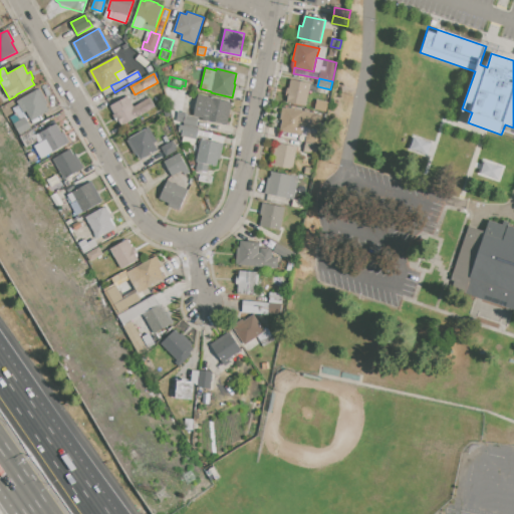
[(291,79),(311,83),(306,106),(287,102),(288,96),(285,95),(287,86),(289,87),(291,79)]
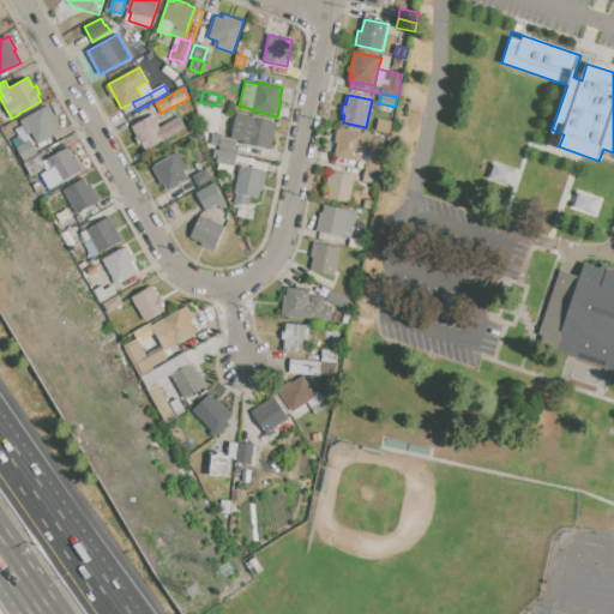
[(20,121),(48,106),(58,125),(55,126),(59,132),(38,144),(32,133),(28,136),(20,121)]
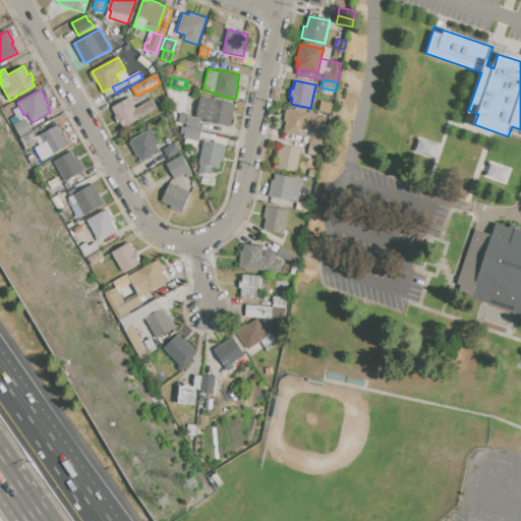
[(201,96),(235,104),(230,126),(207,121),(207,119),(196,117),(201,96)]
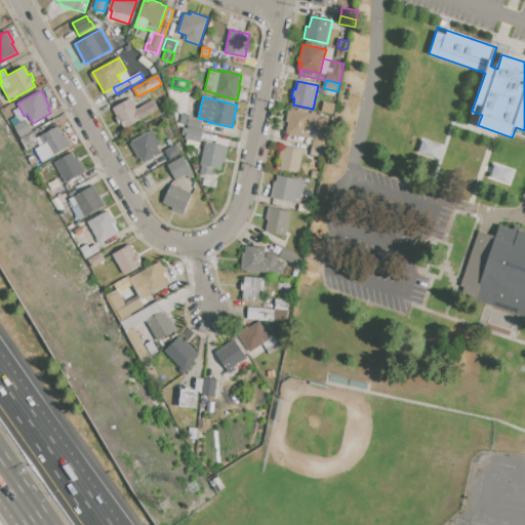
[(113,108),(130,98),(135,109),(153,99),(159,110),(124,128),(113,108)]
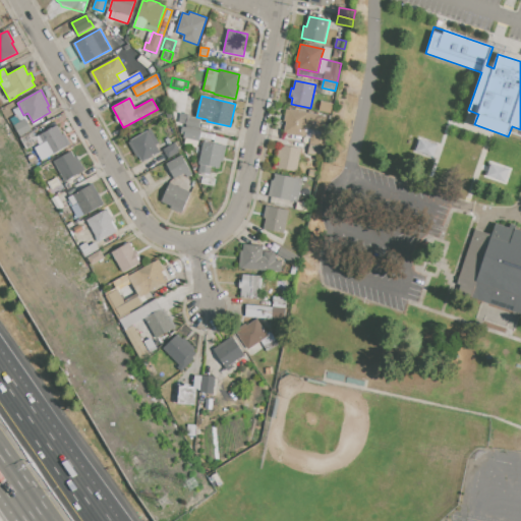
[(287,108),(328,117),(324,132),(308,129),(306,137),(284,132),(287,122),(284,121),(287,108)]
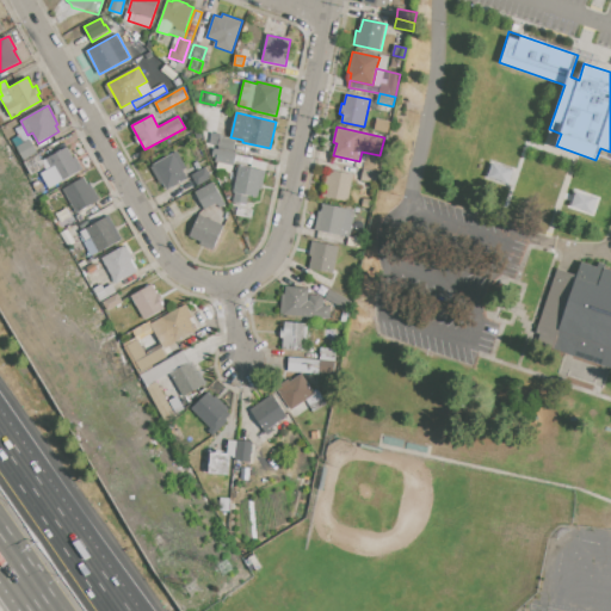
[(234,153),(214,148),(209,147),(211,133),(222,135),(221,137),(236,141),(234,153)]
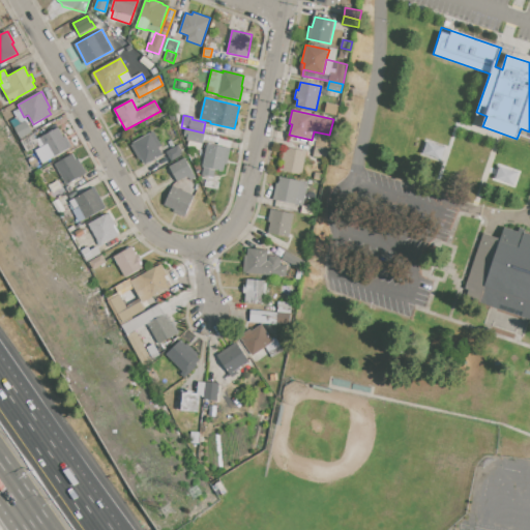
[(15,128),(27,121),(33,131),(21,139),(15,128)]
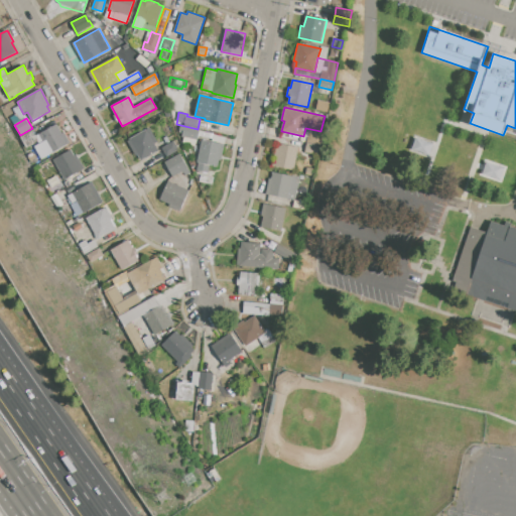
[(38,133),(56,124),(61,133),(63,132),(70,143),(41,158),(34,145),(42,141),(38,133)]
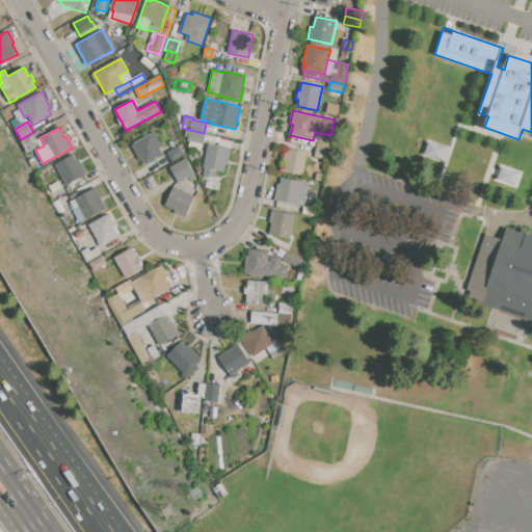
[(186,129),(204,133),(206,133),(204,144),(188,141),(189,138),(184,137),(186,129)]
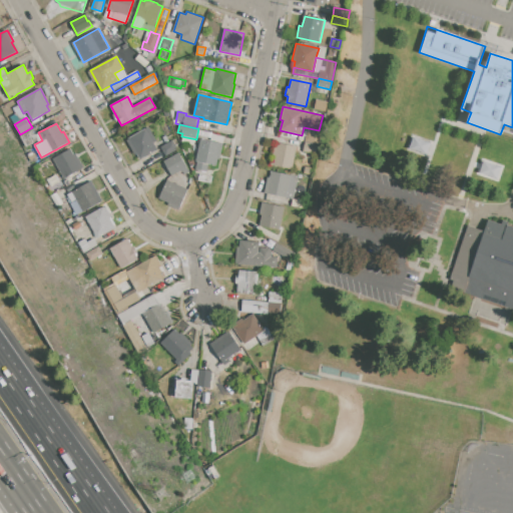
[(125,139),(149,126),(155,138),(151,140),(156,149),(139,158),(136,153),(133,155),(125,139)]
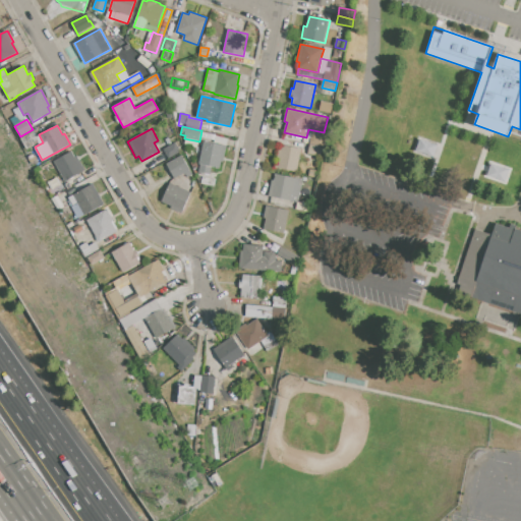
[(21,138),(34,132),(39,142),(26,150),(21,138)]
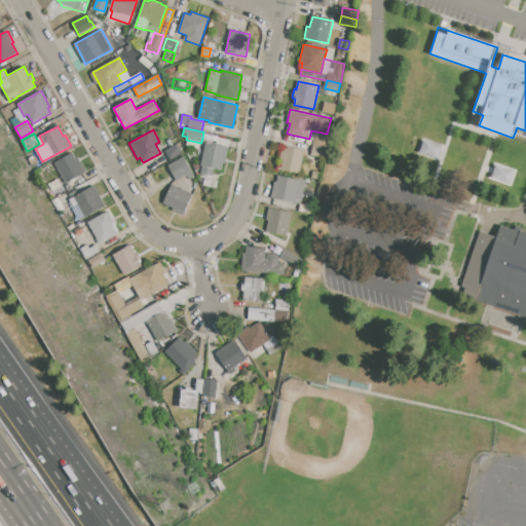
[(314,136),(329,139),(327,149),(312,146),(314,136)]
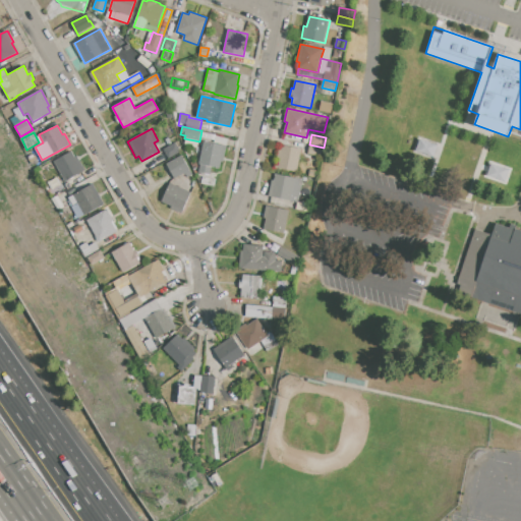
[(204,141),(227,147),(224,162),(222,161),(220,168),(212,167),(210,175),(199,173),(200,165),(199,164),(204,141)]
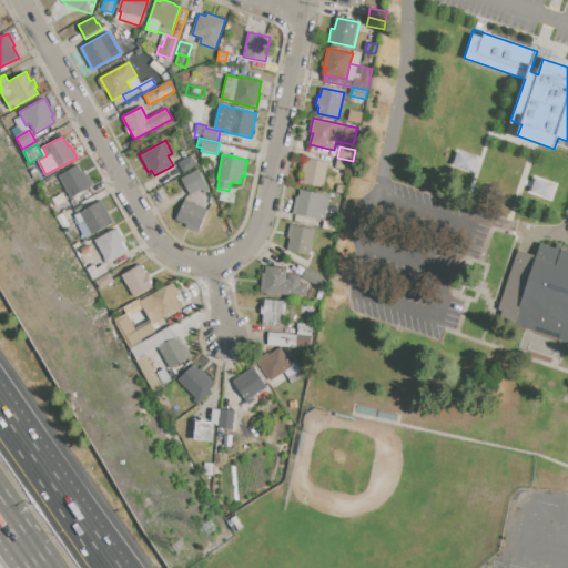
[(179,162),(191,155),(196,165),(184,172),(179,162)]
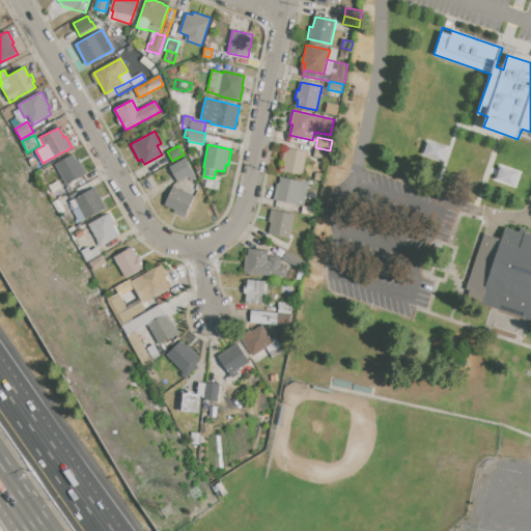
[(284,147),(308,151),(303,175),(279,171),(284,147)]
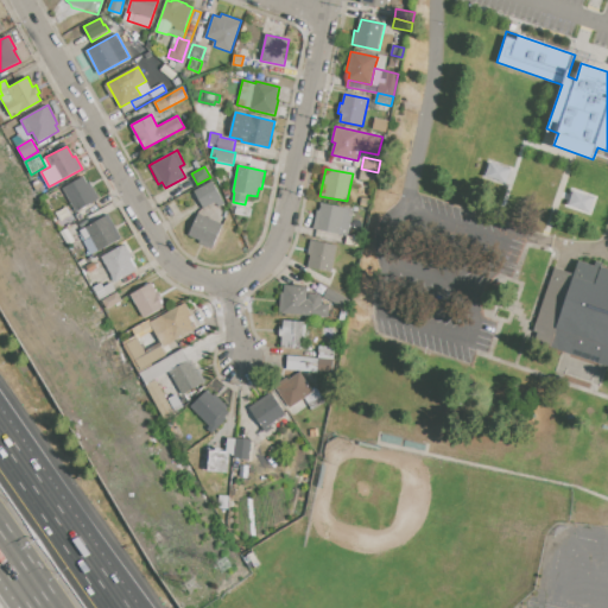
[(361,169),(378,172),(375,183),(359,179),(361,169)]
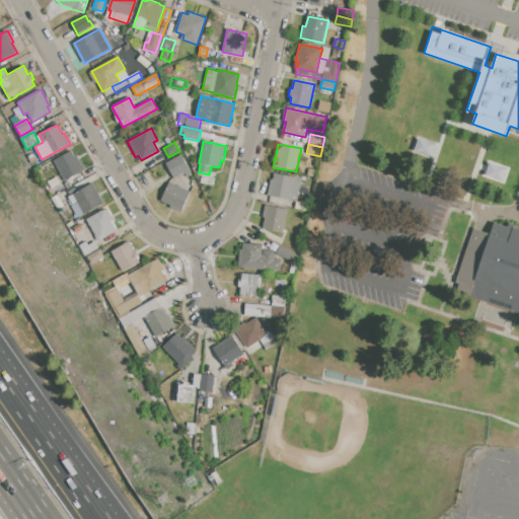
[(54,161),(72,151),(74,156),(77,154),(85,169),(65,180),(54,161)]
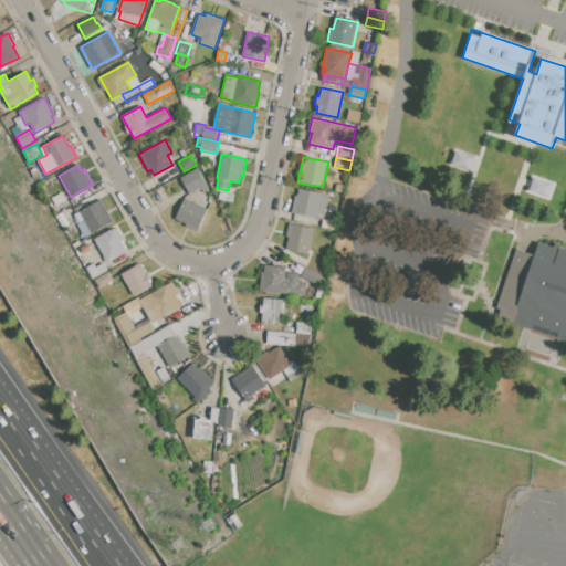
[(31,171),(39,167),(42,174),(34,178),(31,171)]
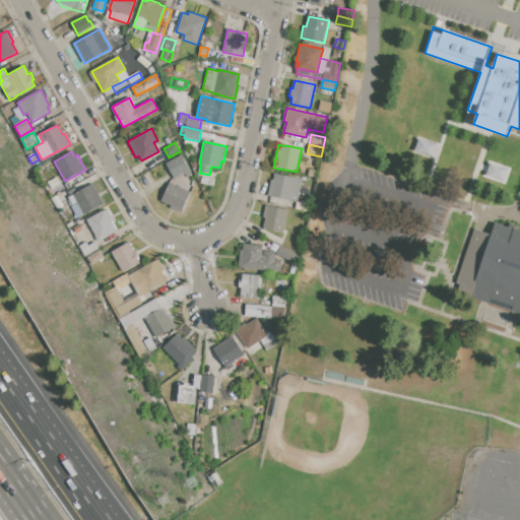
[(166,164),(183,155),(192,173),(186,177),(185,174),(174,179),(166,164)]
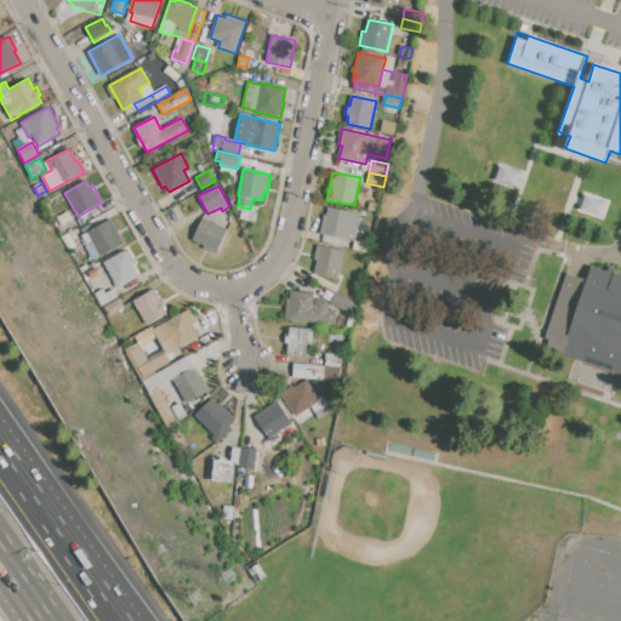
[(579,211),(602,216),(605,200),(582,195),(579,211)]
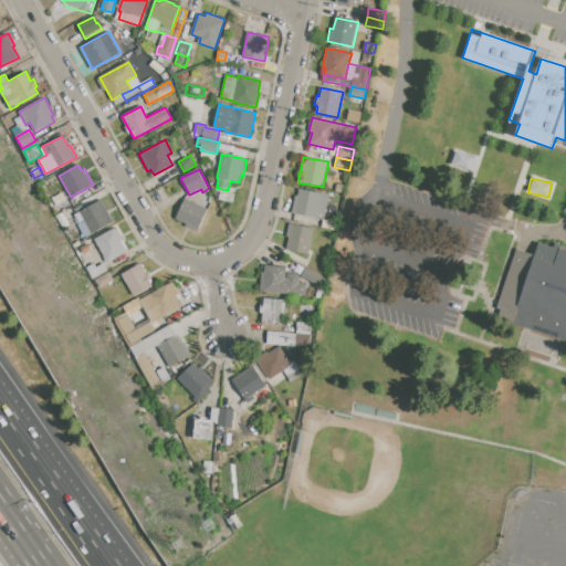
[(337,184),(346,186),(344,194),(335,191),(337,184)]
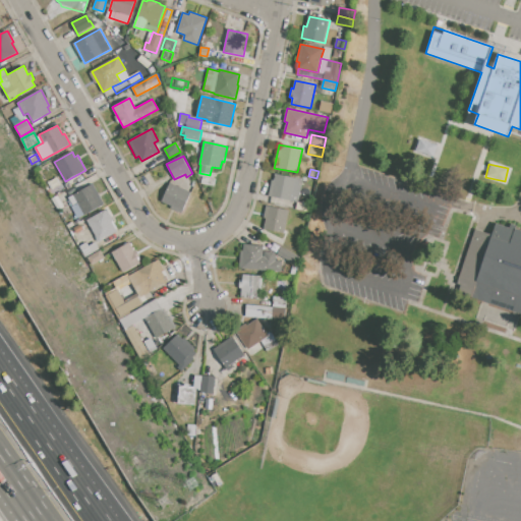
[(277,174),(302,179),(297,203),(289,200),(277,197),(269,196),(272,180),(276,181),(277,174)]
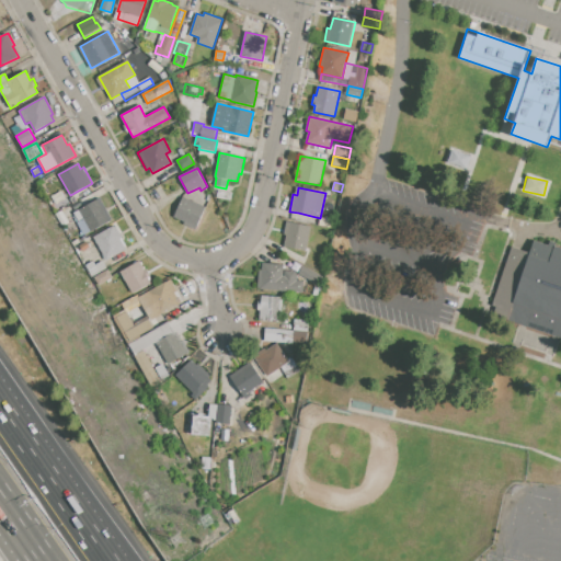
[(55,195),(61,192),(66,199),(59,203),(55,195)]
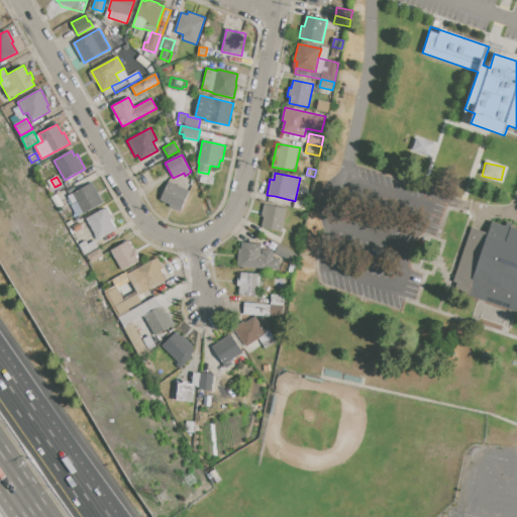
[(169,182),(190,191),(180,211),(170,207),(170,205),(161,201),(169,182)]
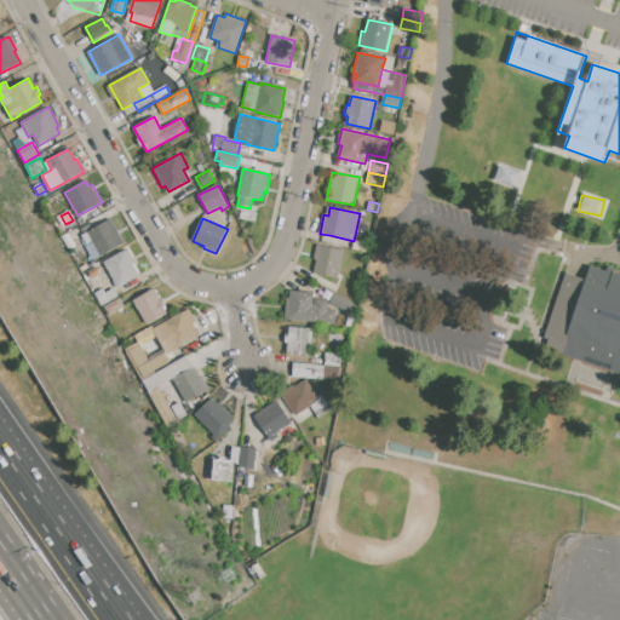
[(80,236),(112,219),(125,244),(101,256),(92,241),(85,245),(80,236)]
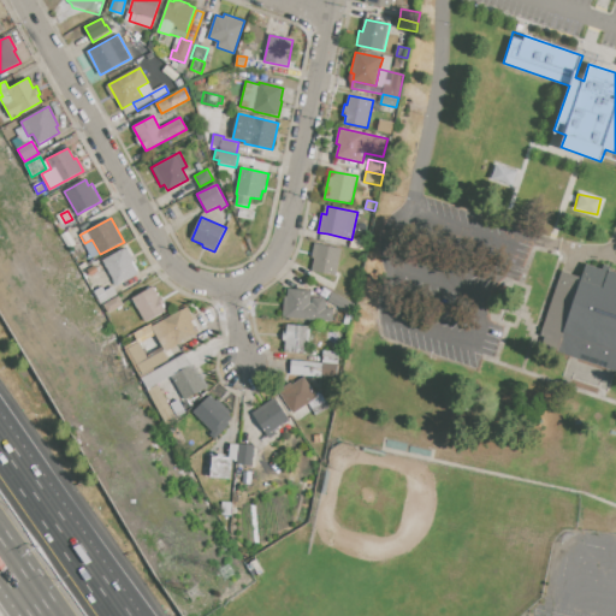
[(327,234),(342,237),(341,246),(325,242),(327,234)]
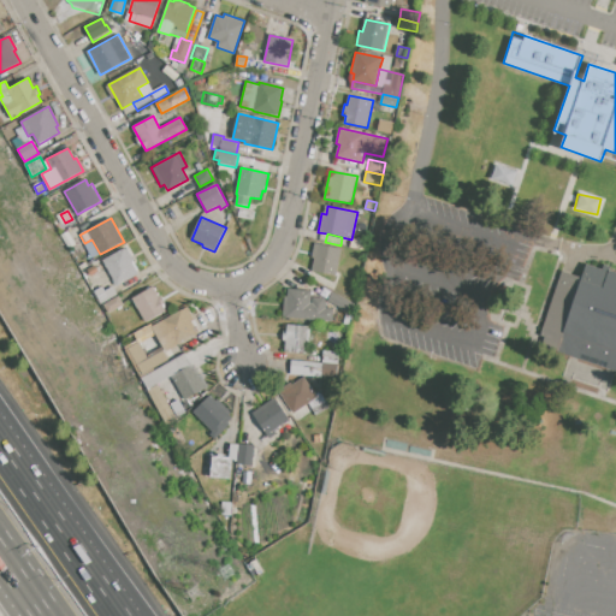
[(315,243),(342,249),(336,276),(312,271),(314,259),(312,259),(315,243)]
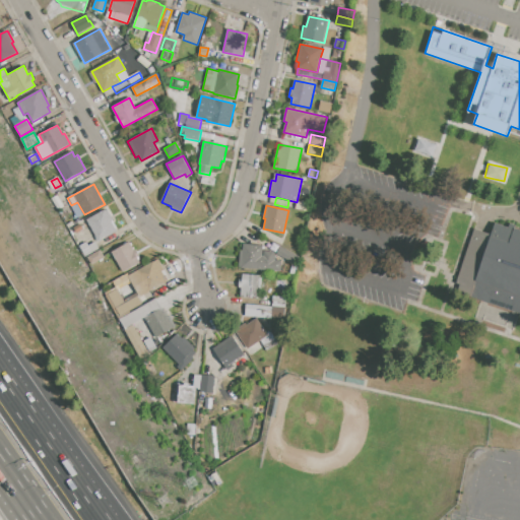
[(86,219),(108,208),(114,219),(113,219),(117,228),(115,229),(117,232),(99,241),(86,219)]
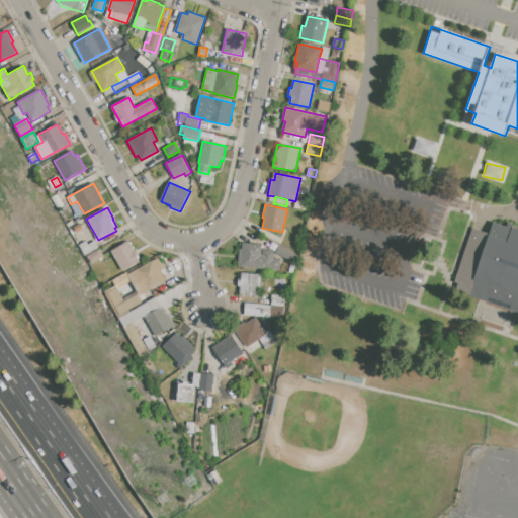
[(517,232),(493,224),(489,235),(471,229),(450,291),(517,314),(517,232)]
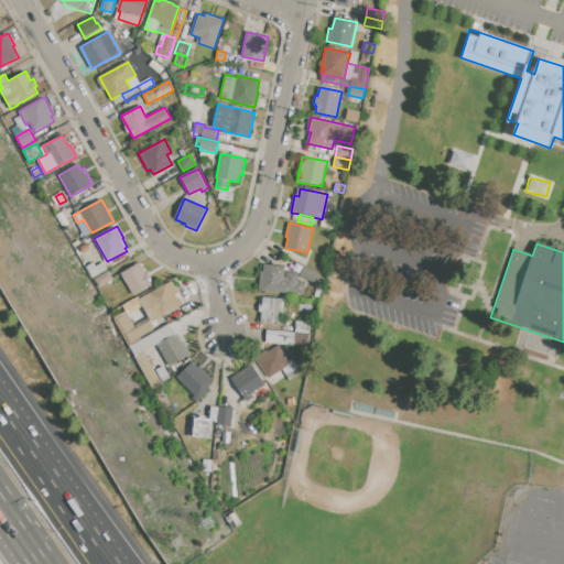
[(86,266),(94,262),(96,267),(104,262),(108,270),(93,278),(86,266)]
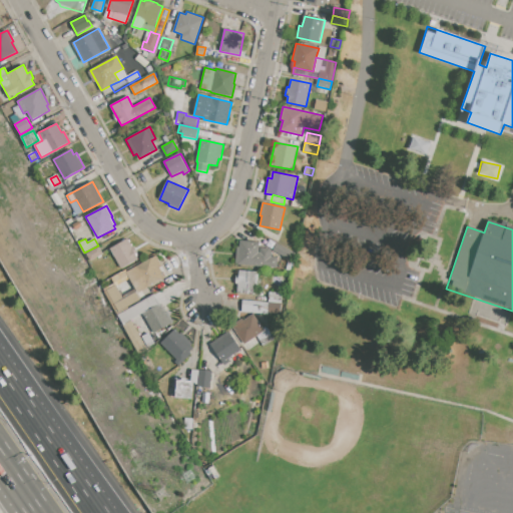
[(110,247),(127,238),(131,246),(134,245),(137,252),(135,253),(138,259),(121,268),(110,247)]
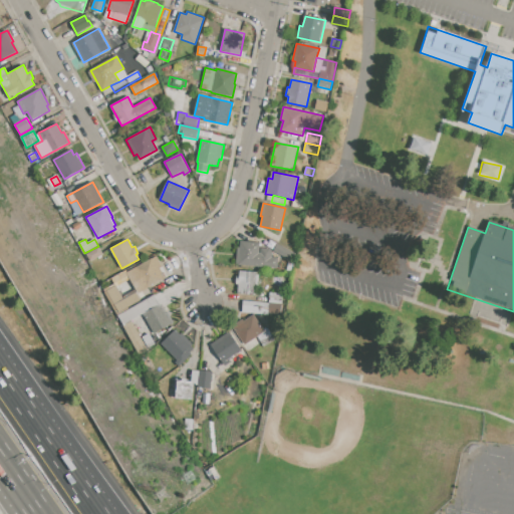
[(240,240),(260,242),(259,253),(260,253),(261,247),(270,248),(272,253),(272,256),(278,256),(277,268),(258,267),(235,265),(237,247),(239,247),(240,240)]
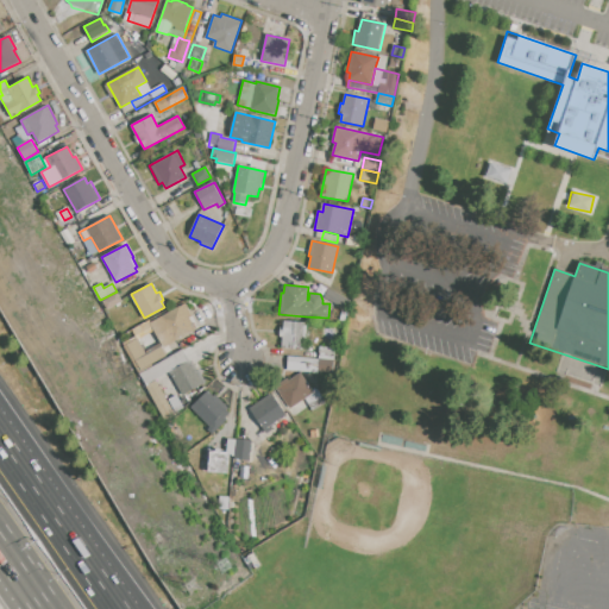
[(328,289),(351,301),(350,312),(324,297),(328,289)]
